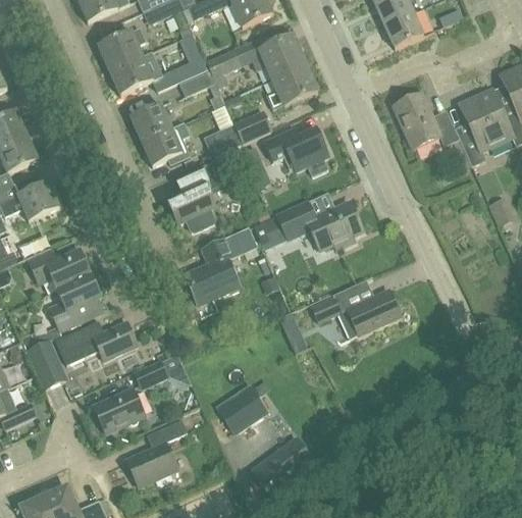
[(128,4),(126,0),(76,0),(88,24),(119,10),(118,8),(128,4)]
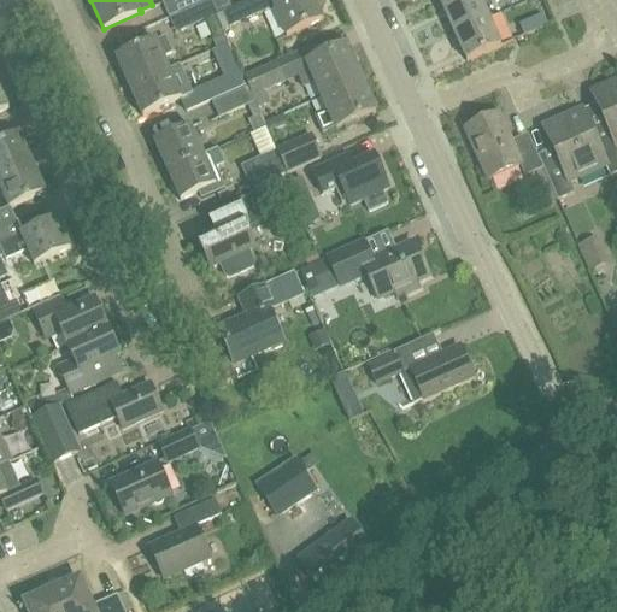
[(163,0),(169,13),(198,0),(163,0)]
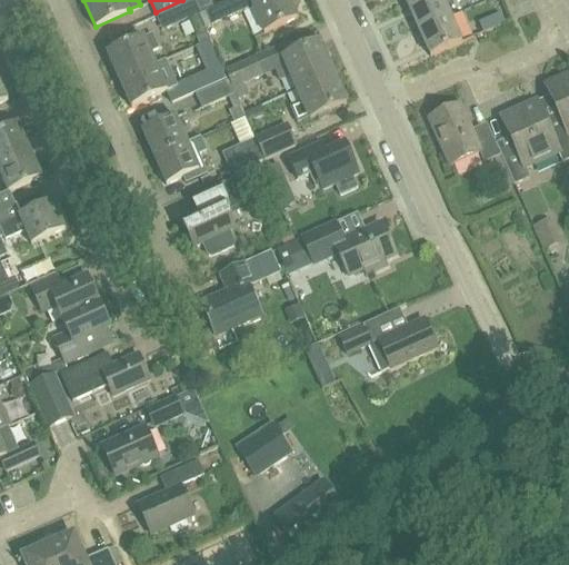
[(166,26),(199,10),(193,0),(191,0),(160,13),(166,26)]
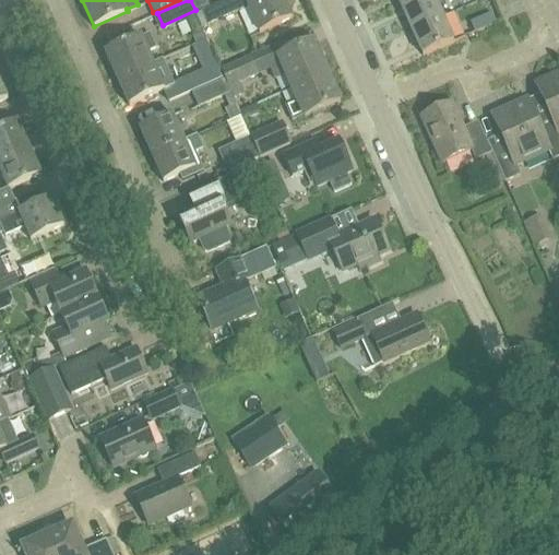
[(190,0),(195,10),(195,11),(210,4),(207,0),(190,0)]
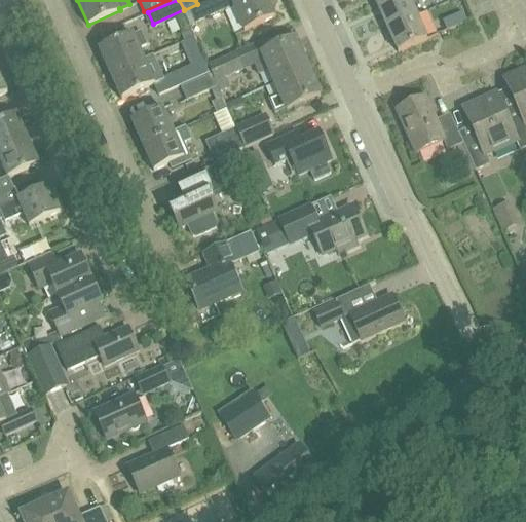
[(195,21),(229,5),(227,0),(209,0),(190,8),(195,21)]
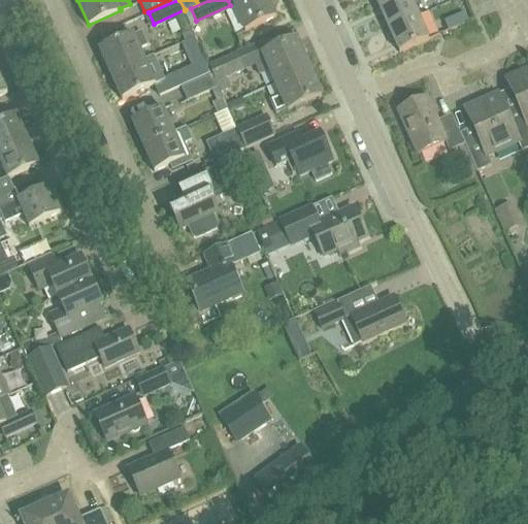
[(241,0),(234,3),(245,29),(276,15),(269,0),(241,0)]
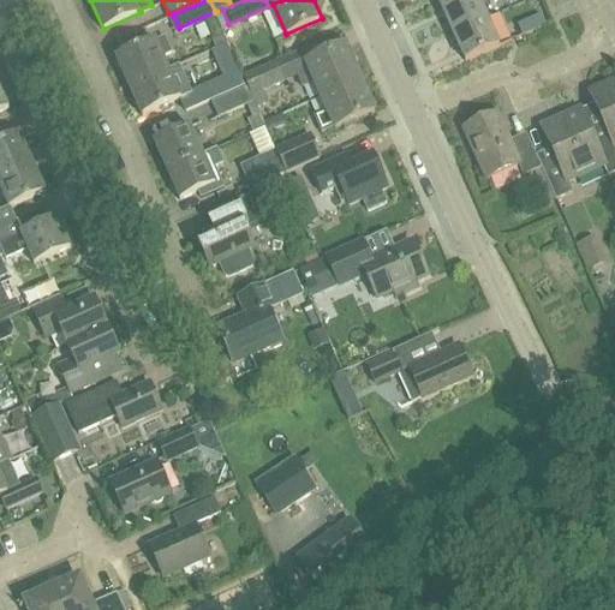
[(445,0),(440,3),(452,30),(487,15),(479,0),(445,0)]
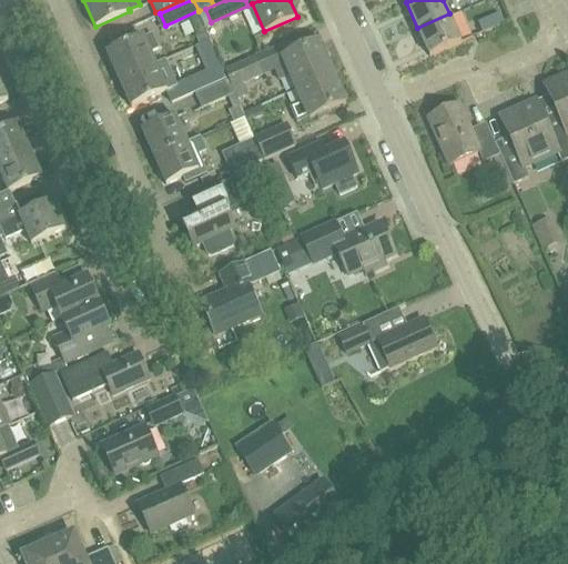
[(505,20),(500,10),(478,19),(483,30),(505,20)]
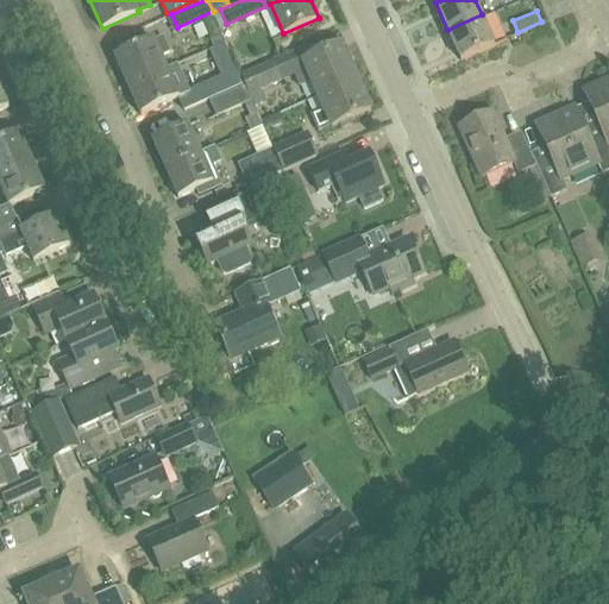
[(220,26),(213,13),(213,12),(202,17),(214,45),(226,41),(220,26)]
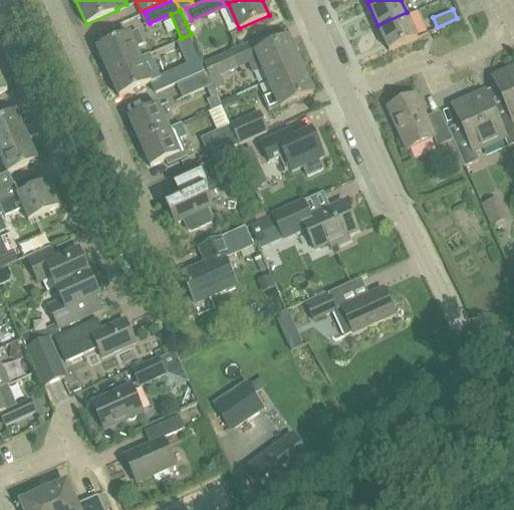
[(407,12),(377,25),(389,48),(417,36),(407,12)]
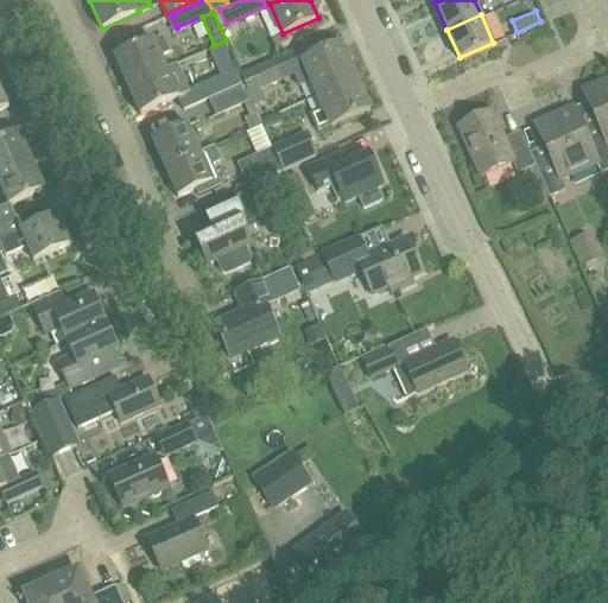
[(115,57),(127,84),(166,67),(160,52),(154,39),(115,57)]
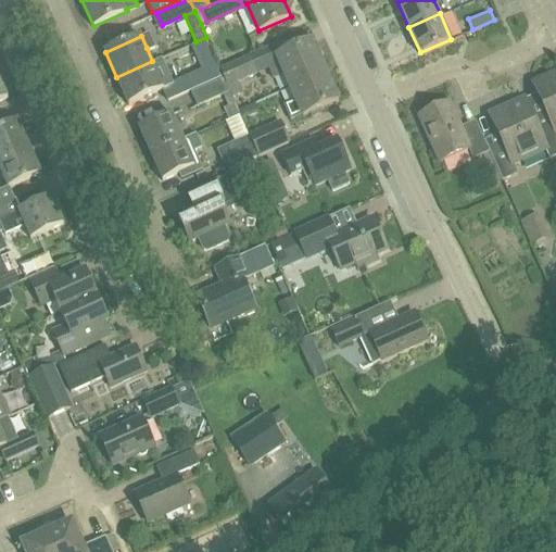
[(283,72),(290,85),(325,69),(313,40),(276,57),(266,61),(266,62),(266,63),(273,76),(283,72)]
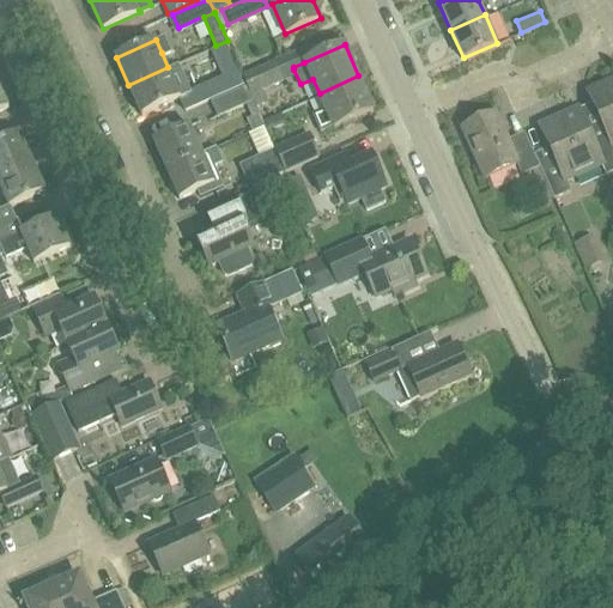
[(246,81),(249,89),(284,73),(277,56),(242,73),(246,81)]
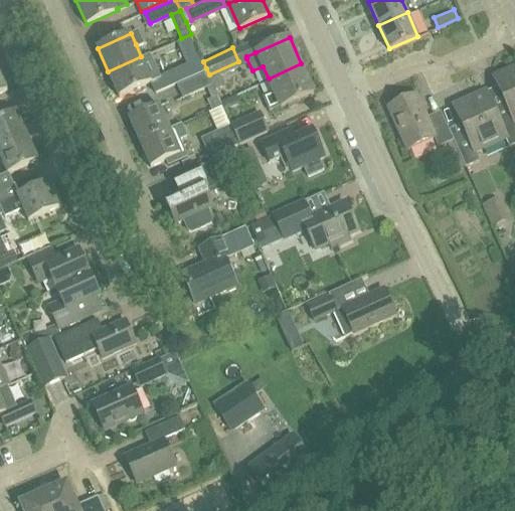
[(141,56),(108,71),(119,96),(152,80),(141,56)]
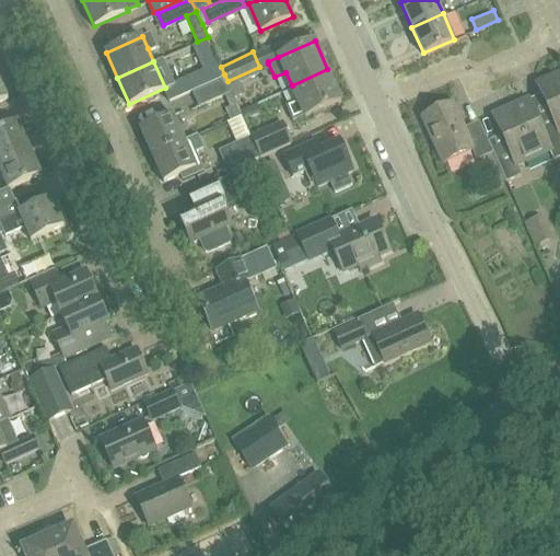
[(196,88),(224,74),(221,67),(219,61),(218,61),(208,67),(189,74),(196,88)]
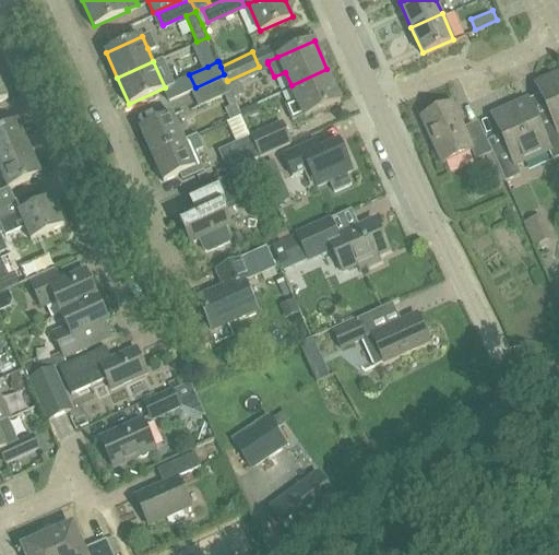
[(511,68),(516,84),(527,81),(522,65),(511,68)]
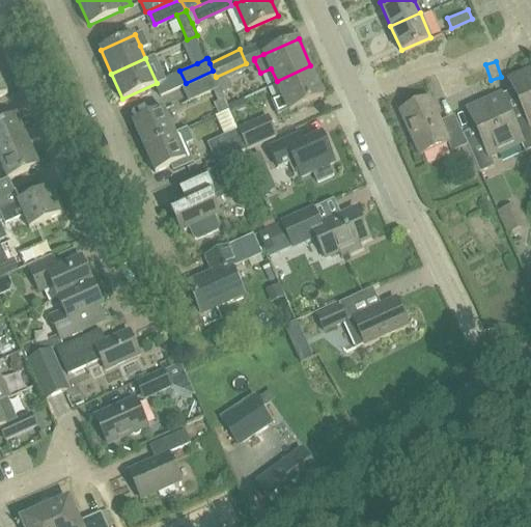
[(324,93),(310,65),(277,81),(282,93),(272,98),(279,112),(289,108),(289,109),(324,93)]
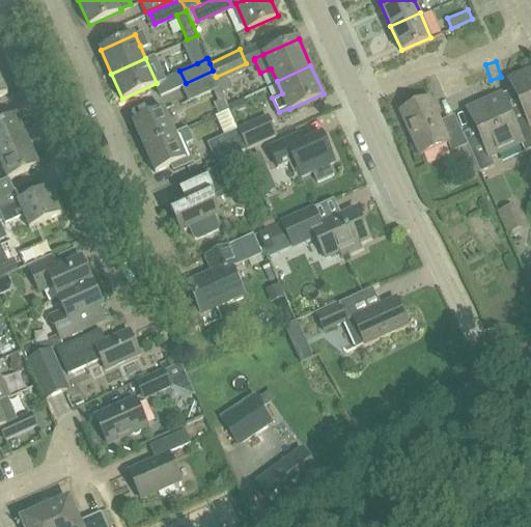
[(530,66),(508,77),(513,88),(522,108),(509,113),(508,114),(521,141),(520,141),(524,150),(530,146),(530,66)]
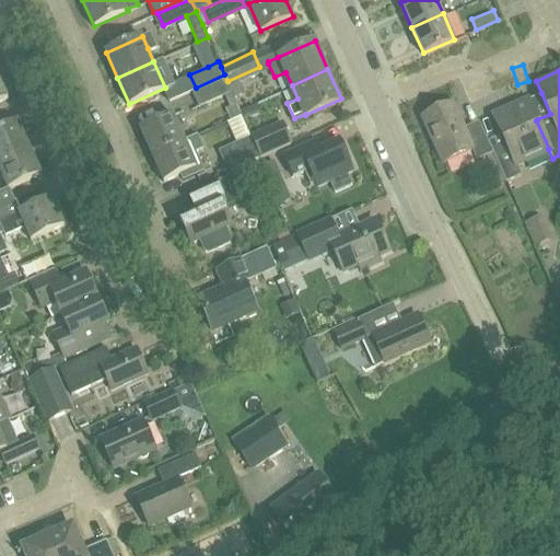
[(198,104),(224,92),(229,90),(224,77),(193,91),(198,104)]
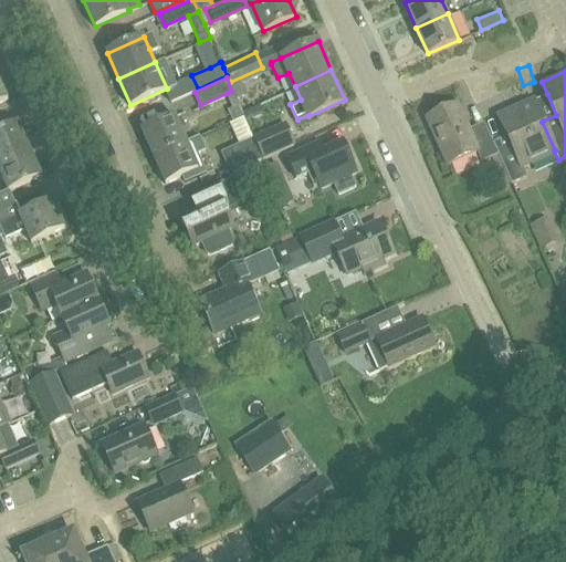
[(241,81),(231,85),(233,90),(236,95),(245,91),(241,81)]
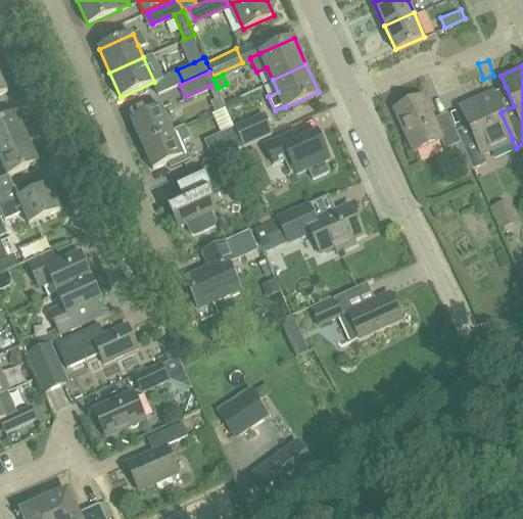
[(217,110),(225,106),(226,106),(224,101),(216,83),(214,84),(209,86),(215,97),(210,98),(217,110)]
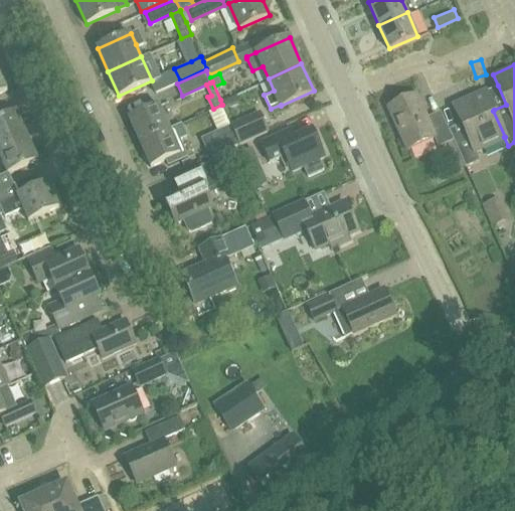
[(476,150),(504,137),(505,137),(493,111),(494,110),(486,91),(485,90),(453,104),(462,123),(468,135),(454,141),(465,165),(480,159),(476,150)]
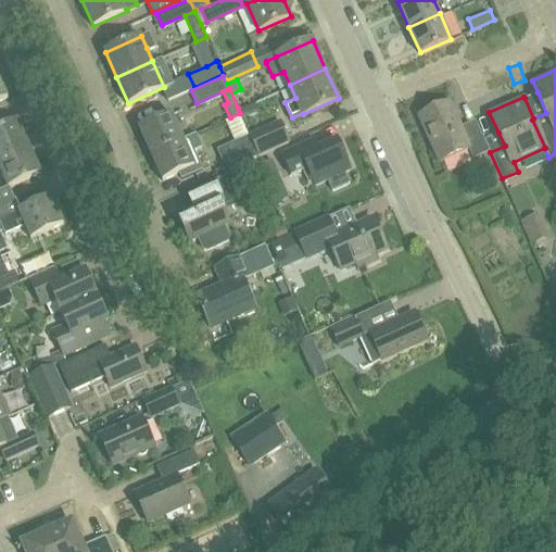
[(238,108),(240,113),(242,116),(257,110),(254,100),(238,108)]
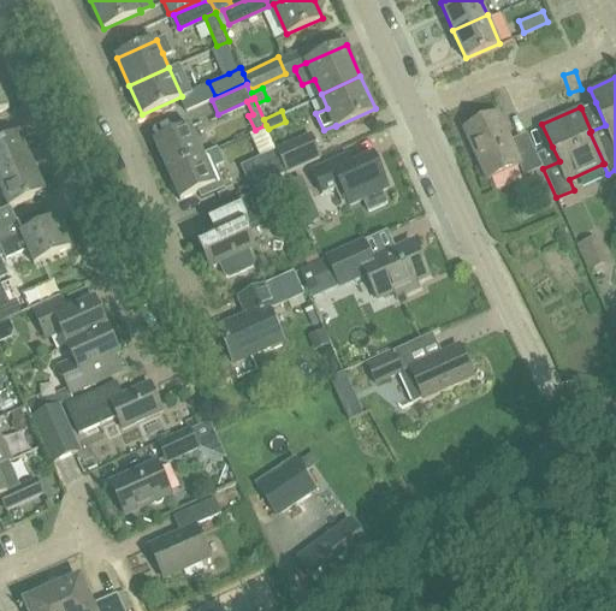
[(523,175),(542,166),(539,160),(537,154),(526,130),(508,138),(496,111),(462,126),(485,177),(517,162),(523,175)]
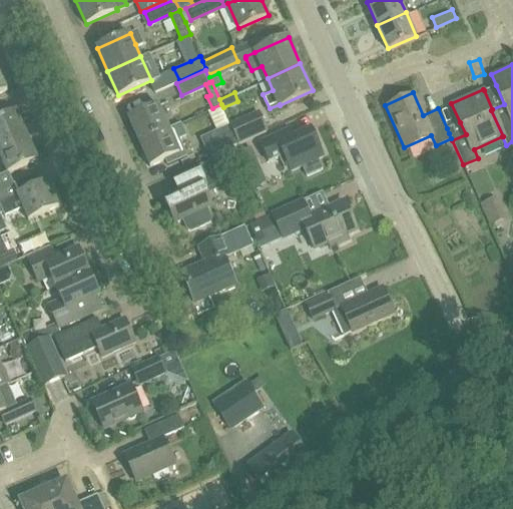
[(128,118),(139,141),(169,127),(159,104),(128,118)]
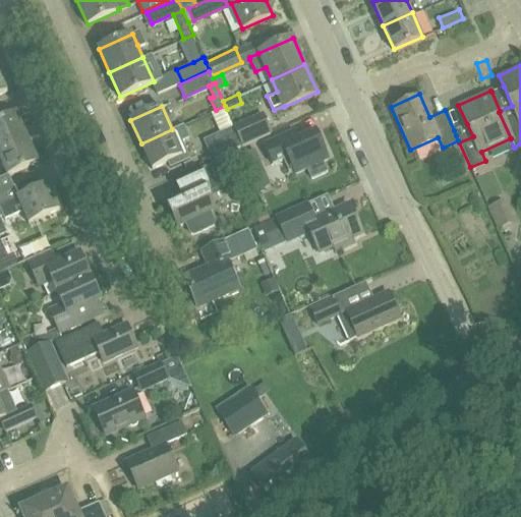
[(0,147),(27,134),(17,111),(0,118),(0,147)]
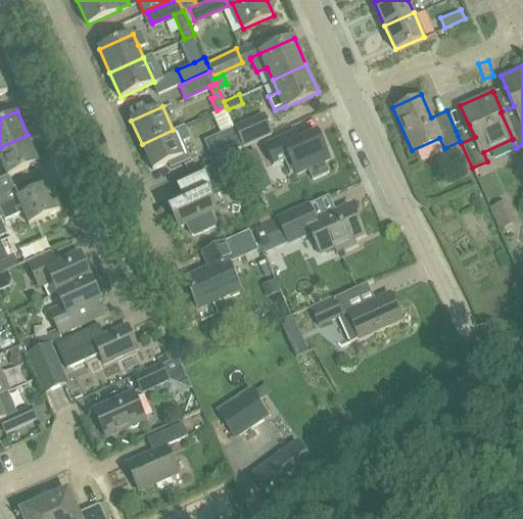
[(234,125),(241,141),(271,128),(264,111),(234,125)]
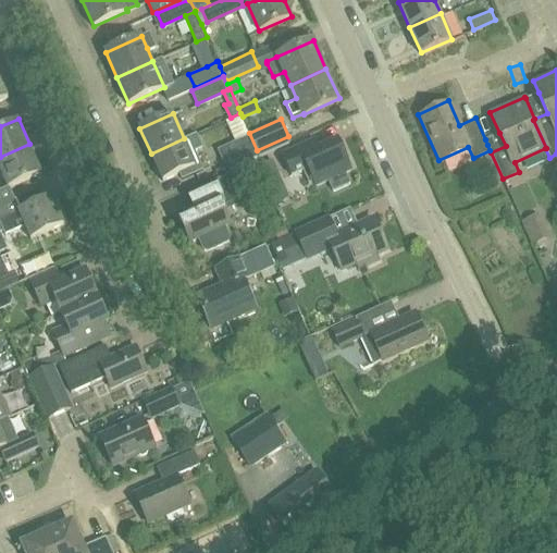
[(184,138),(151,154),(162,180),(180,171),(182,176),(203,167),(195,148),(202,145),(197,133),(184,138)]
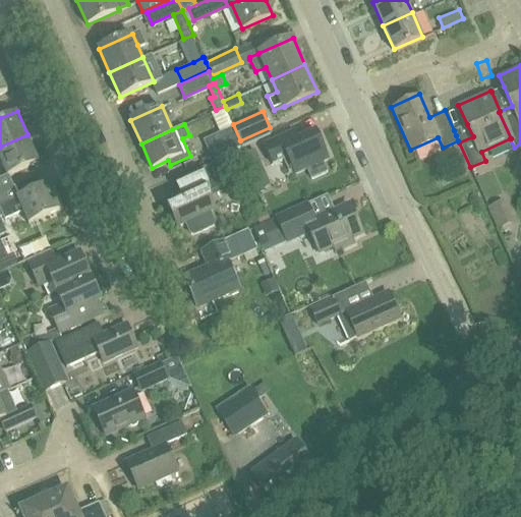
[(240,140),(233,124),(232,125),(219,130),(204,137),(209,151),(211,150),(214,157),(237,147),(242,145),(240,140)]
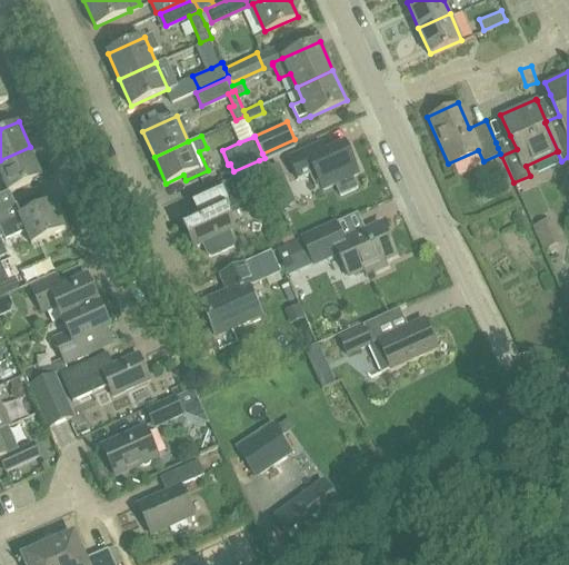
[(351,175),(357,172),(343,141),(331,146),(332,149),(320,155),(315,142),(286,156),(296,178),(312,170),(320,189),(332,184),(336,182),(340,192),(357,185),(351,175)]
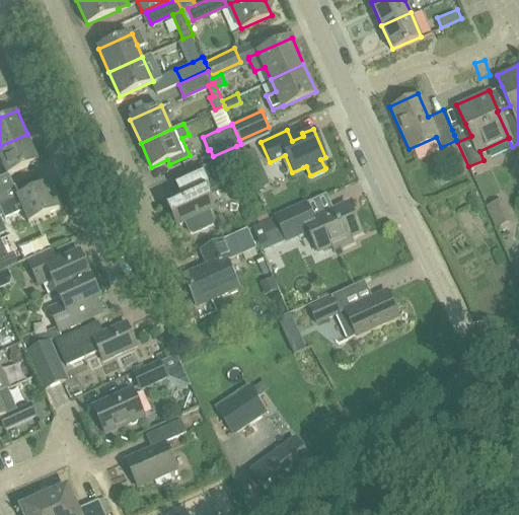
[(39,158),(27,134),(0,146),(0,160),(1,160),(7,172),(39,158)]
